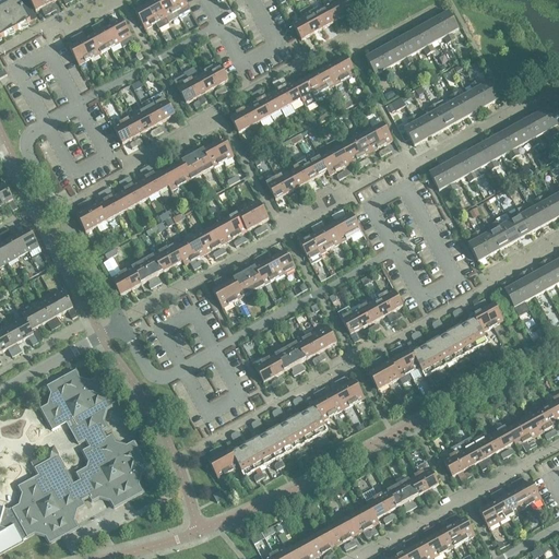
[(27,25),(31,24),(37,20),(33,13),(31,14),(25,3),(27,2),(25,0),(19,0),(0,10),(0,40),(4,38),(7,36),(13,32),(14,33),(19,31),(21,28),(26,24),(27,25)]
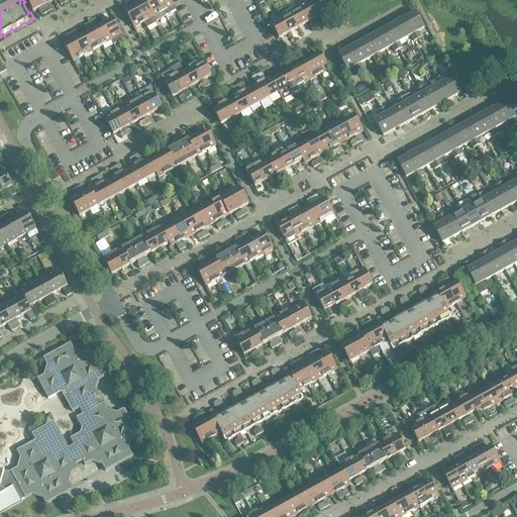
[(43,6),(39,0),(26,0),(33,12),(43,6)]
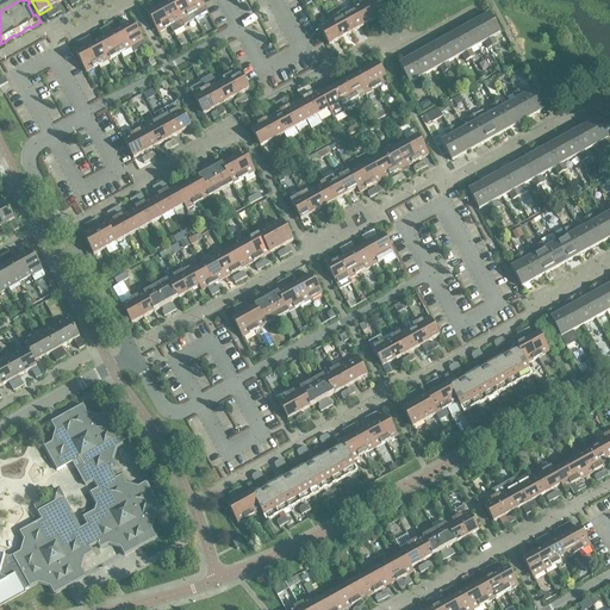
[(193,16),(184,0),(175,0),(172,2),(181,22),(192,16),(193,16)]
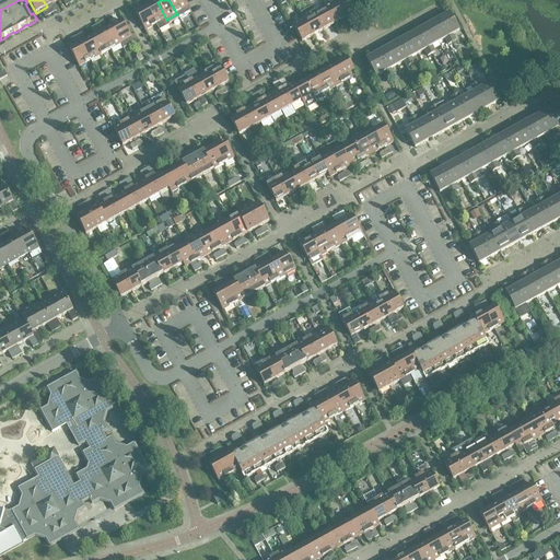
[(190,13),(183,0),(168,0),(177,14),(176,14),(179,20),(190,13)]
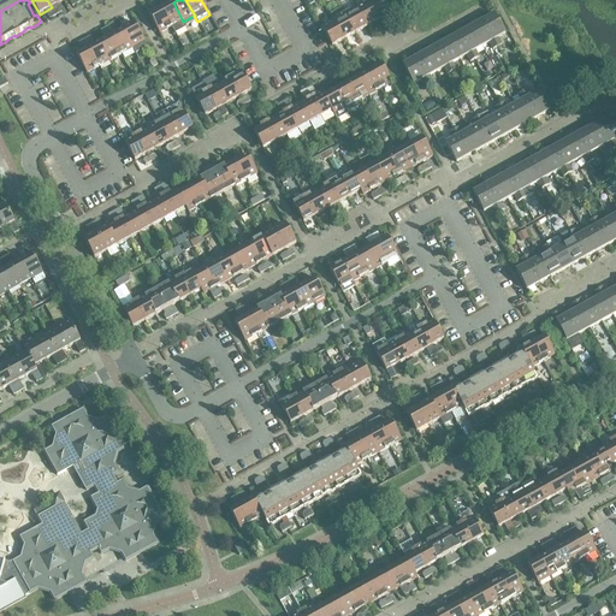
[(390,15),(381,0),(371,0),(368,3),(378,21),(390,15)]
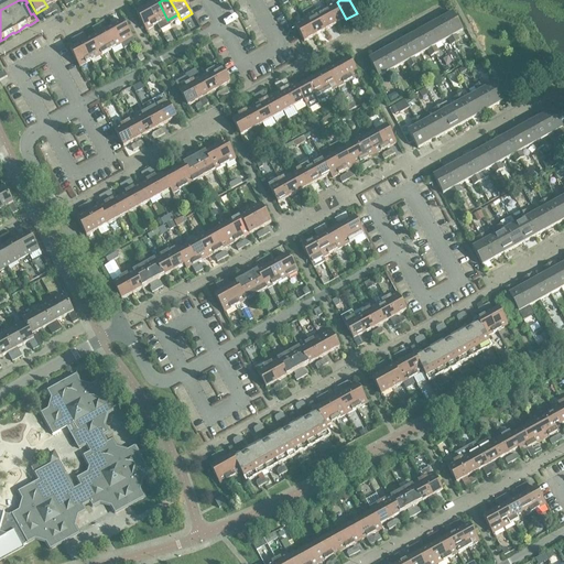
[(167,20),(159,2),(148,8),(158,25),(161,31),(171,25),(167,20)]
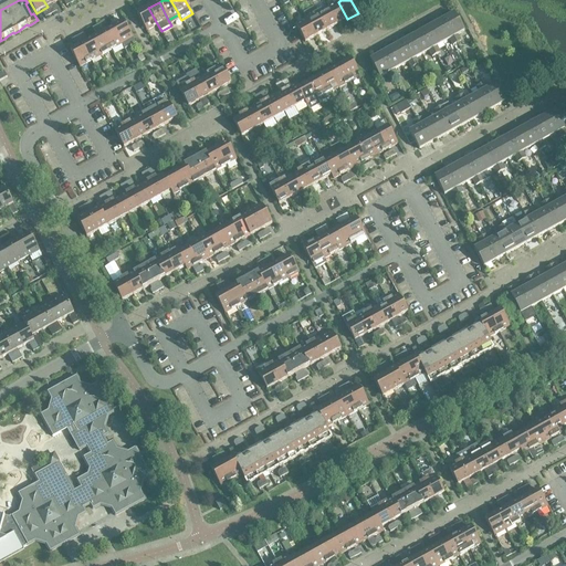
[(347,19),(338,2),(327,8),(337,25),(347,19)]
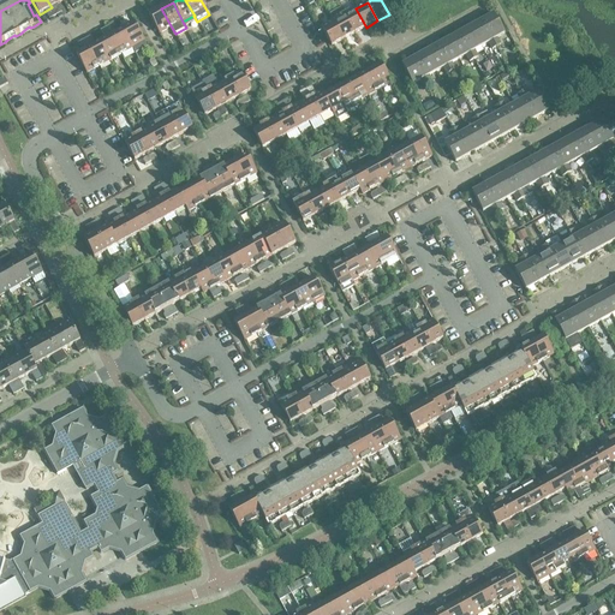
[(172,28),(161,9),(149,16),(160,34),(172,28)]
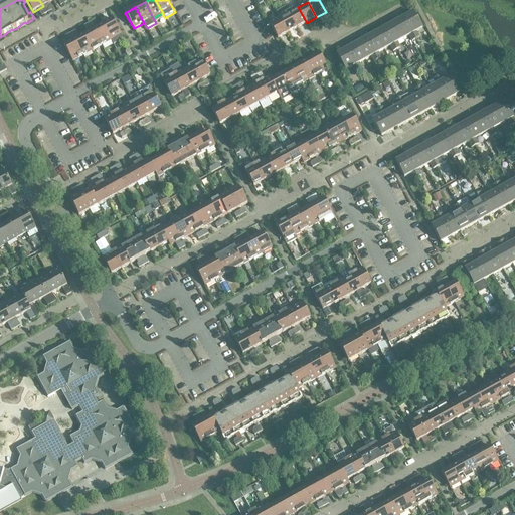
[(297,28),(289,12),(286,7),(276,12),(279,18),(288,33),(297,28)]
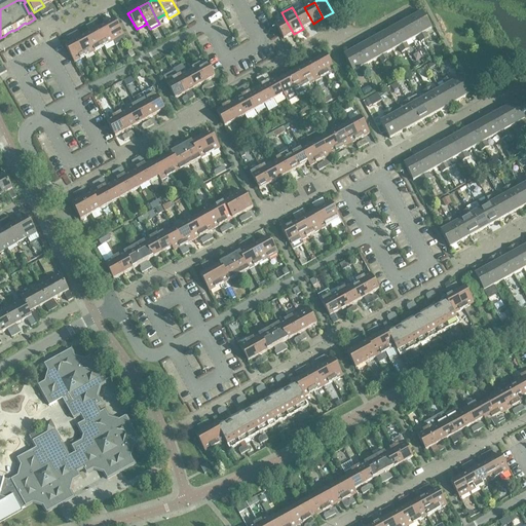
[(313,24),(304,7),(295,12),(303,29),(313,24)]
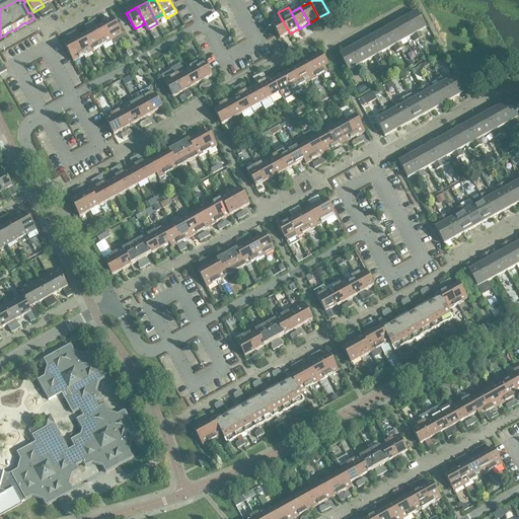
[(426,28),(418,13),(408,18),(419,41),(423,39),(420,32),(426,28)]
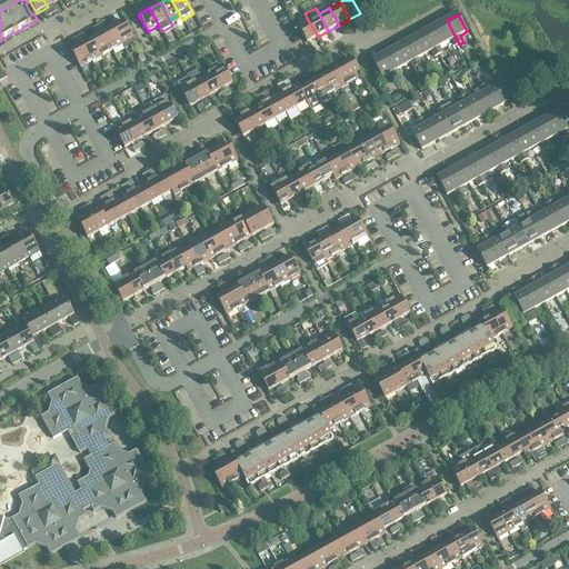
[(318,37),(308,20),(297,26),(307,43),(318,37)]
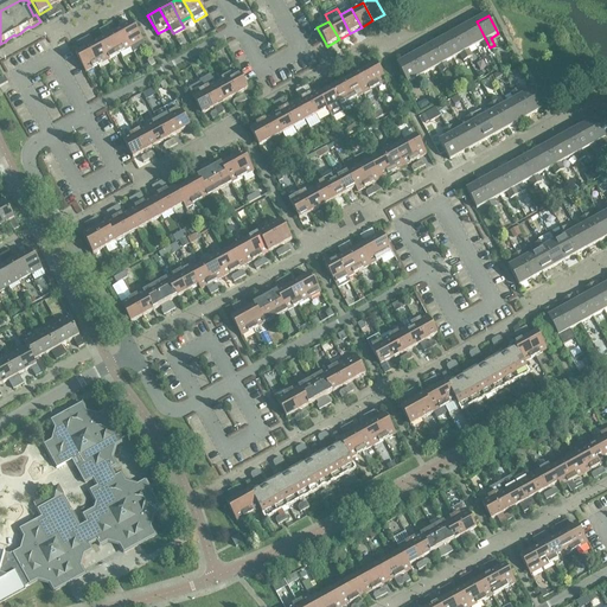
[(490,48),(477,21),(465,27),(475,46),(483,43),(486,50),(490,48)]
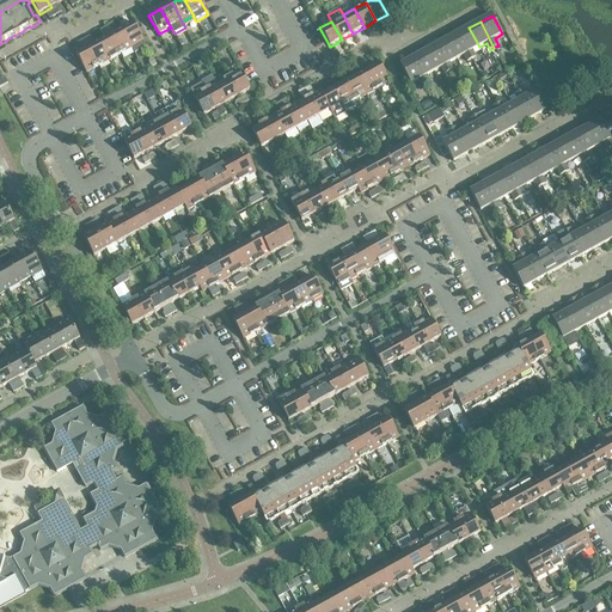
[(145,42),(134,24),(122,30),(133,49),(145,42)]
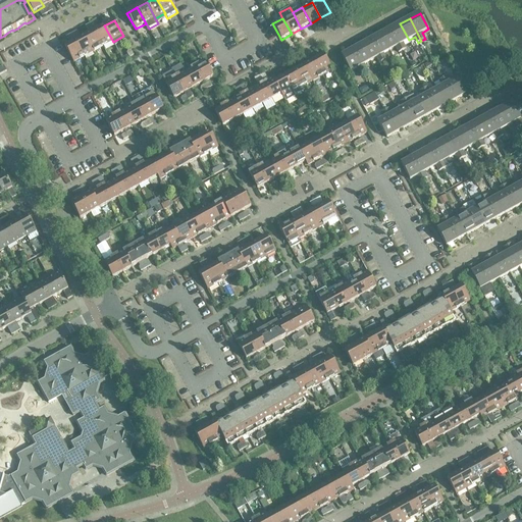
[(409,40),(400,23),(390,30),(402,51),(406,49),(403,43),(409,40)]
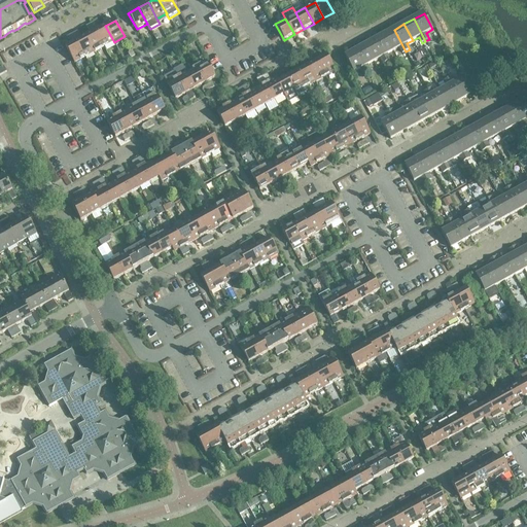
[(114,42),(105,26),(96,31),(104,47),(114,42)]
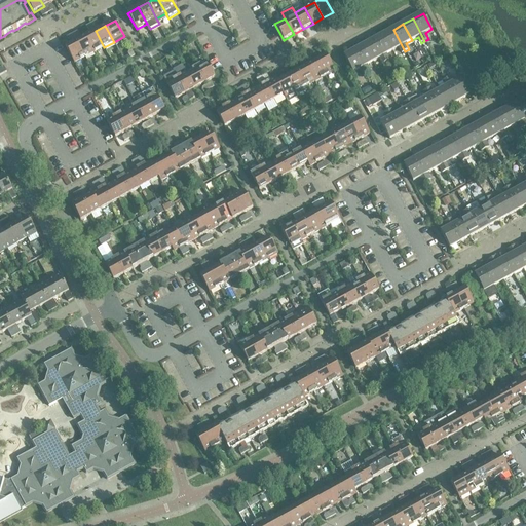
[(405,51),(393,30),(383,35),(392,51),(399,47),(402,53),(405,51)]
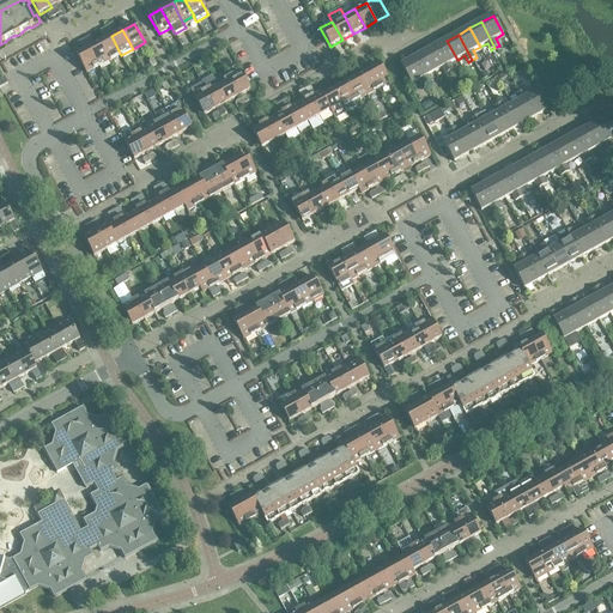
[(121,55),(111,36),(99,42),(110,61),(121,55)]
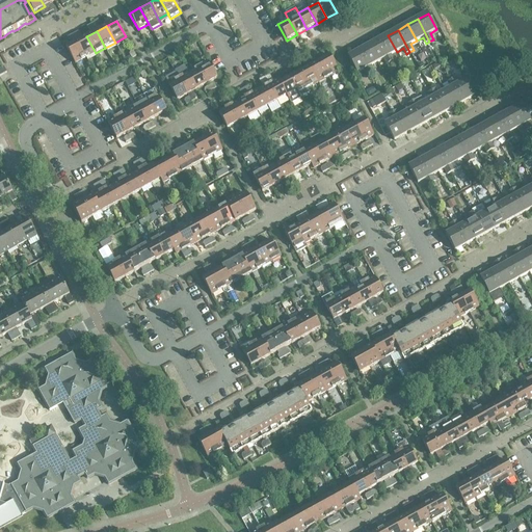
[(397,52),(388,35),(378,41),(391,63),(394,61),(391,55),(397,52)]
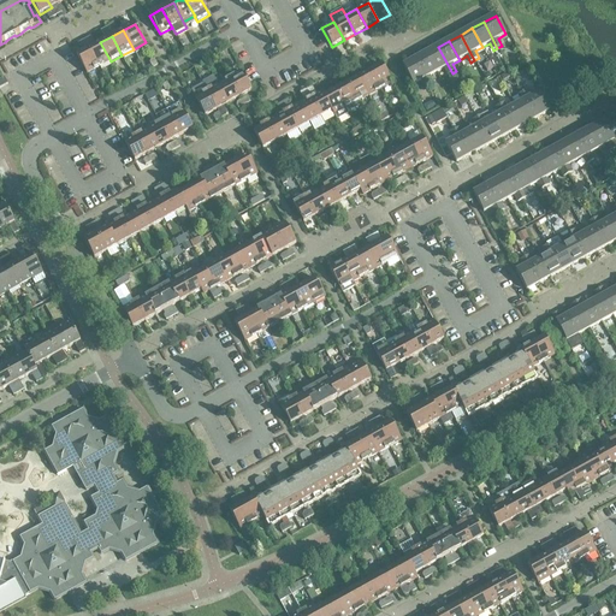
[(111,61),(100,42),(89,49),(99,67),(111,61)]
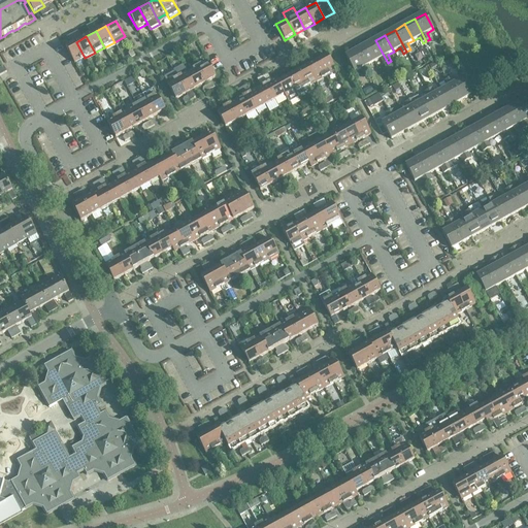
[(388,63),(375,40),(365,45),(374,62),(381,59),(384,64),(388,63)]
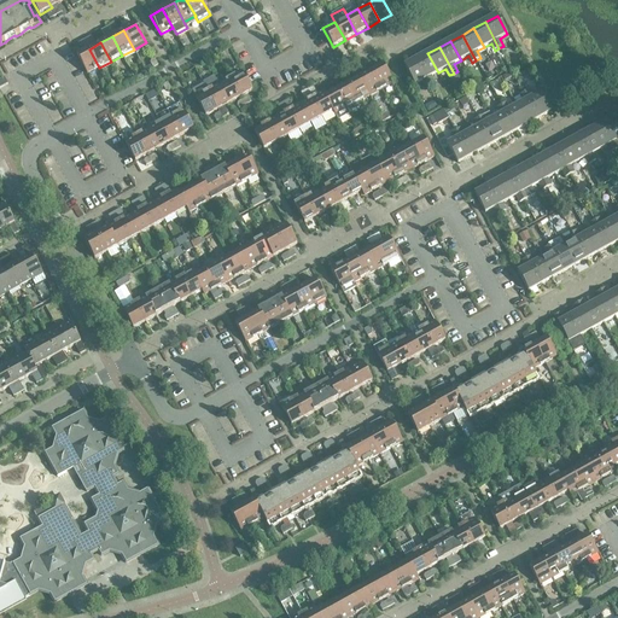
[(99,68),(89,50),(77,56),(87,75),(99,68)]
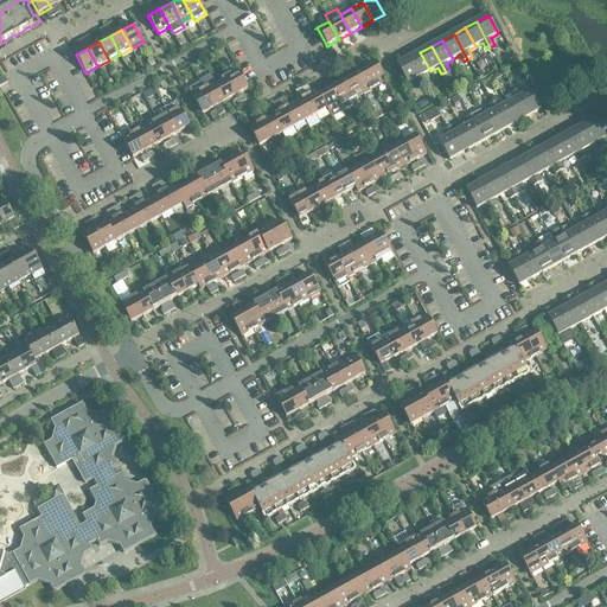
[(430,71),(420,52),(409,59),(423,84),(427,82),(423,75),(430,71)]
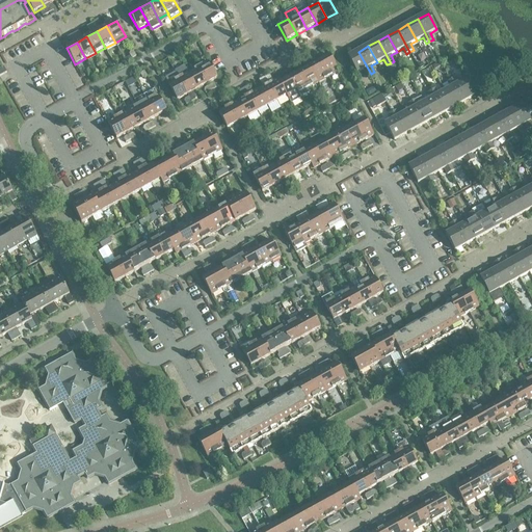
[(371,74),(358,52),(348,57),(357,74),(364,70),(367,76),(371,74)]
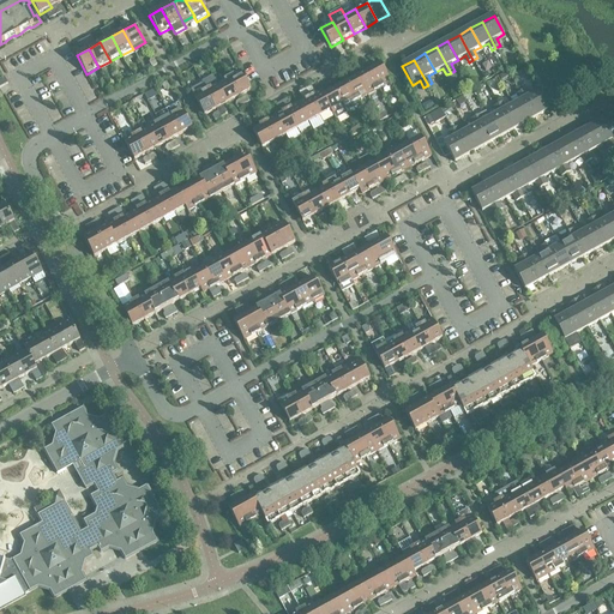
[(391,83),(380,65),(368,71),(379,90),(391,83)]
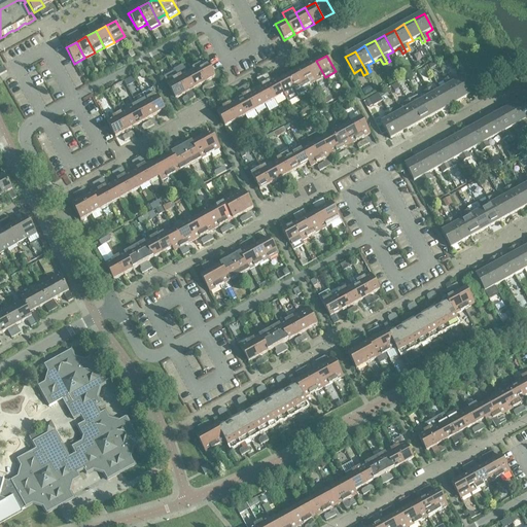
[(325,77),(316,61),(307,66),(316,82),(325,77)]
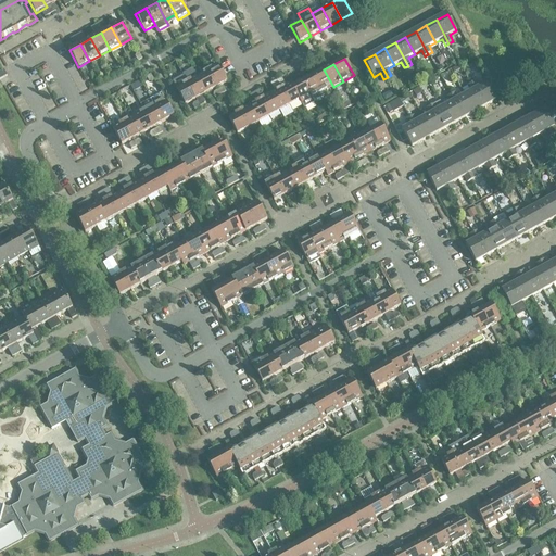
[(227,81),(218,65),(207,71),(216,88),(227,81)]
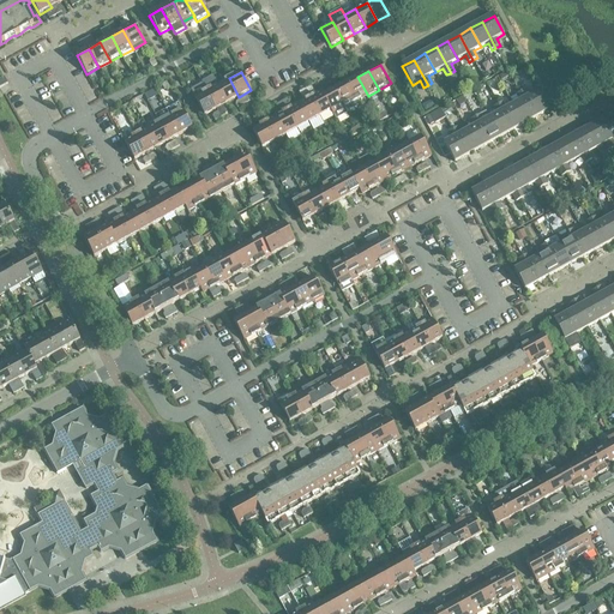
[(368,96),(357,77),(345,84),(356,102),(368,96)]
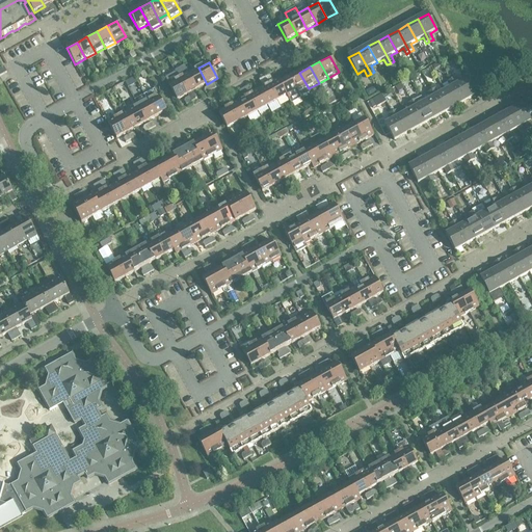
[(207,84),(198,68),(188,73),(197,89),(207,84)]
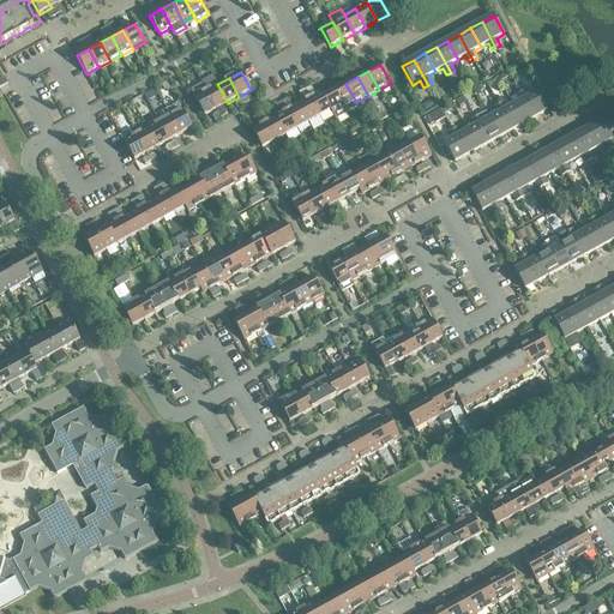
[(228,103),(217,84),(206,91),(216,109),(218,113),(223,110),(221,107),(228,103)]
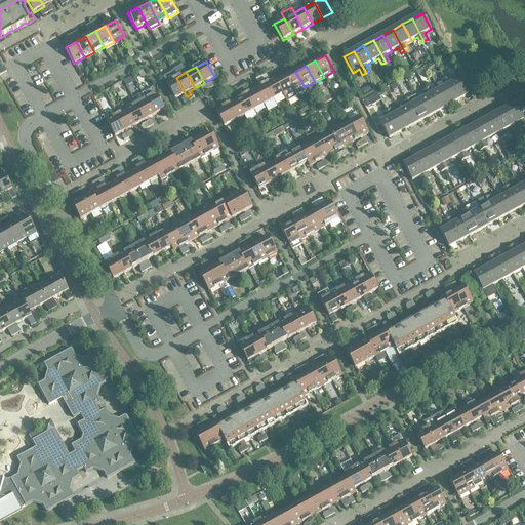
[(305,87),(295,72),(286,77),(295,92),(305,87)]
